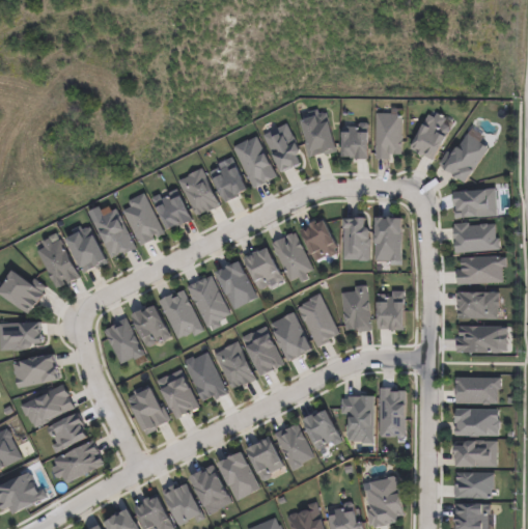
[(315,108),(317,113),(324,112),(335,150),(324,154),(321,152),(308,156),(304,142),(305,141),(300,120),(301,111),(315,108)]
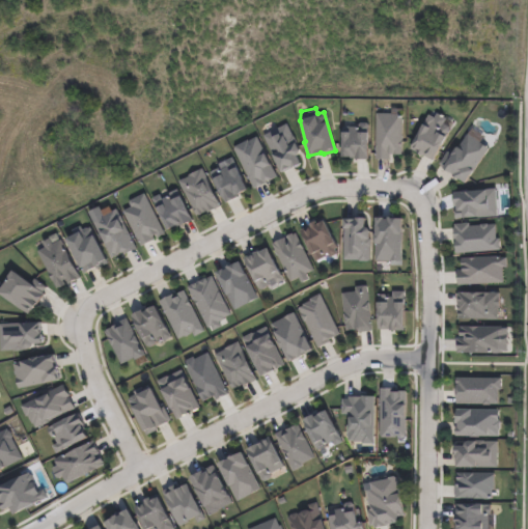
[(387,158),(381,159),(373,158),(374,113),(400,113),(400,154),(387,154),(387,158)]
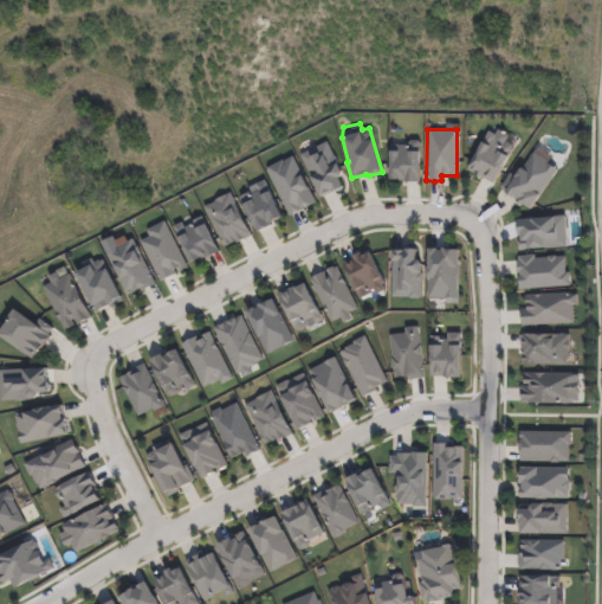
[(510,149),(491,181),(479,177),(466,169),(486,132),(493,136),(504,141),(510,146),(510,149)]
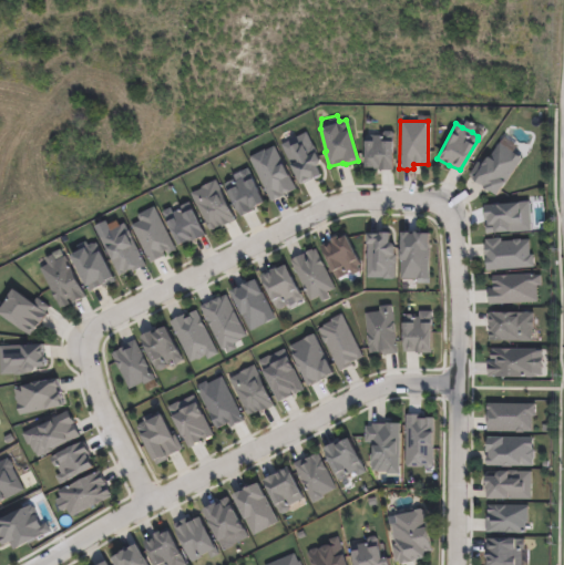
[(391,170),(386,171),(365,167),(365,130),(391,130),(391,170)]
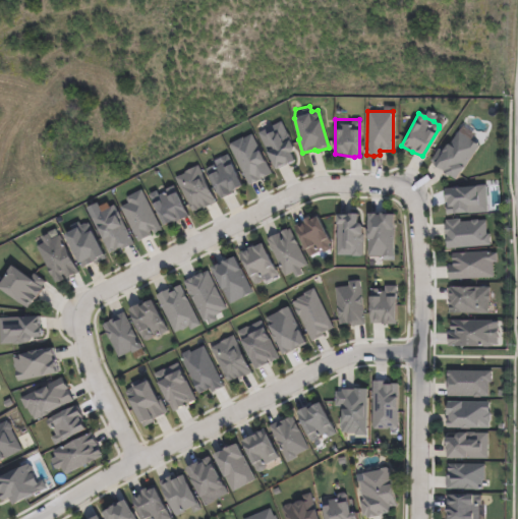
[(280,120),(293,147),(290,152),(294,159),(276,168),(256,132),(264,128),(267,134),(273,130),(271,125),(280,120)]
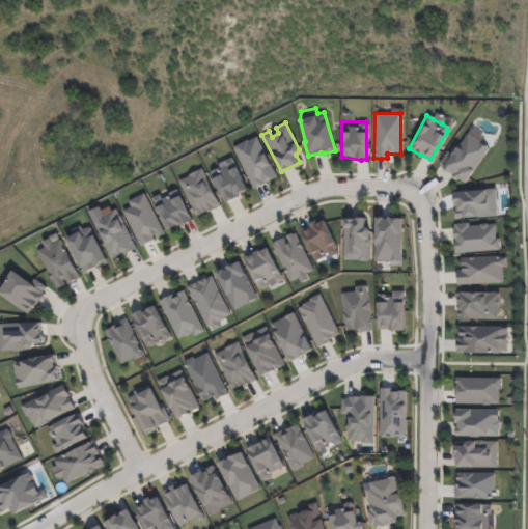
[(489,148),(464,183),(438,163),(446,150),(450,154),(467,132),(489,148)]
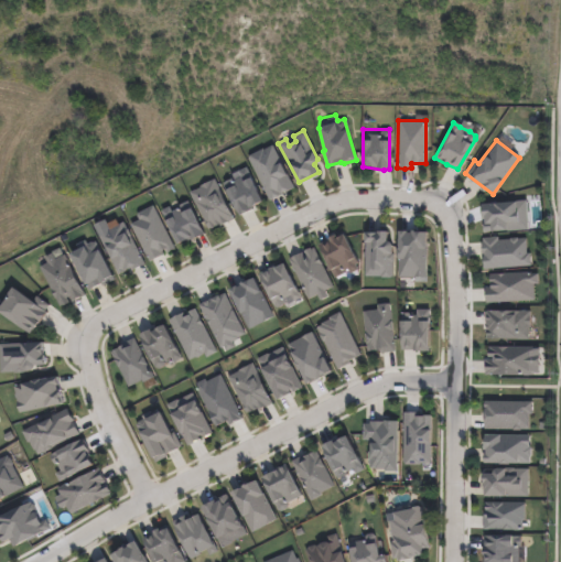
[(271,144),(293,187),(284,192),(283,190),(281,192),(281,193),(268,200),(246,157),(248,155),(248,154),(261,148),(262,149),(271,144)]
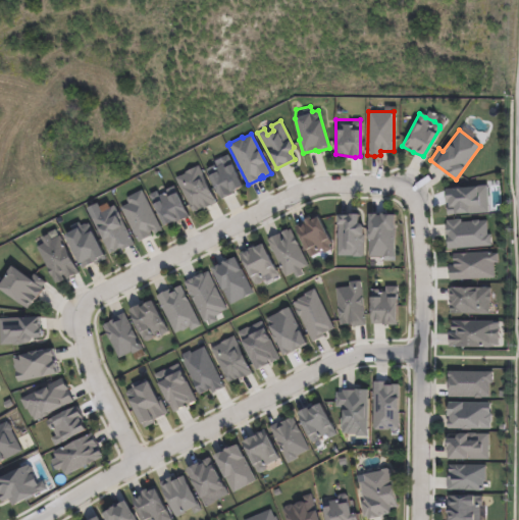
[(231,194),(221,199),(219,197),(205,168),(220,161),(218,157),(227,153),(241,188),(231,194)]
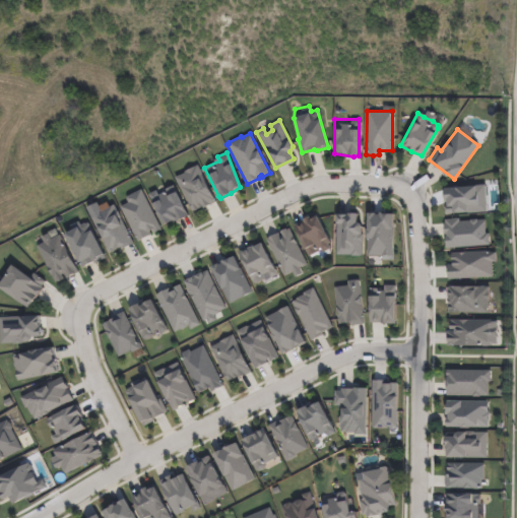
[(214,201),(192,210),(176,177),(184,171),(196,165),(214,201)]
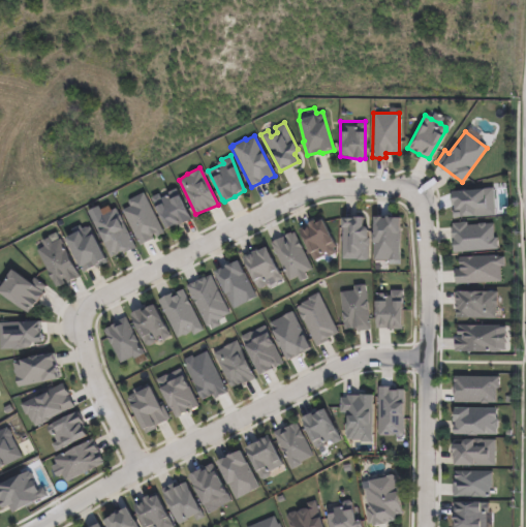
[(185,223),(167,230),(151,197),(175,185),(190,219),(185,223)]
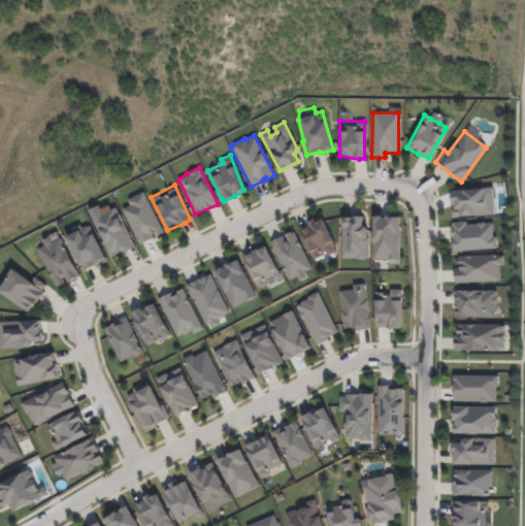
[(492,187),(494,214),(452,217),(451,207),(454,207),(454,204),(452,205),(451,190),(492,187)]
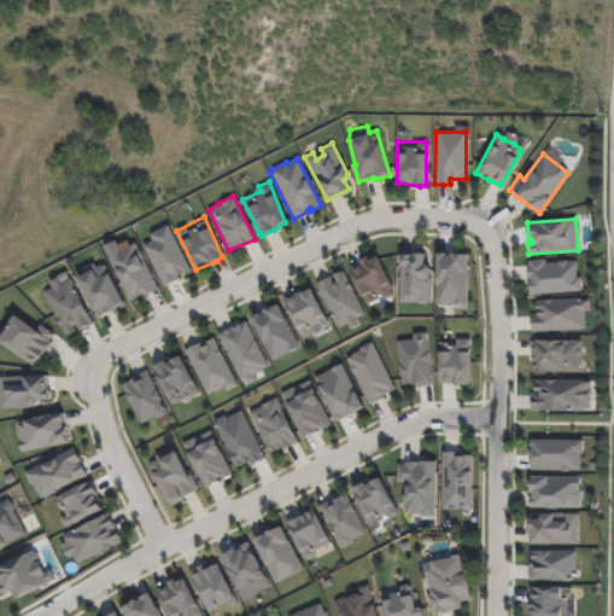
[(189,271),(181,275),(179,272),(176,274),(177,278),(162,285),(141,245),(151,239),(148,232),(165,225),(189,271)]
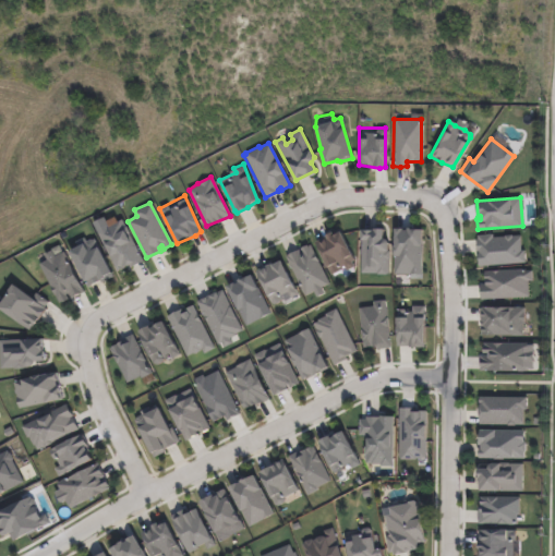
[(142,261),(129,267),(128,264),(116,270),(96,231),(121,219),(142,261)]
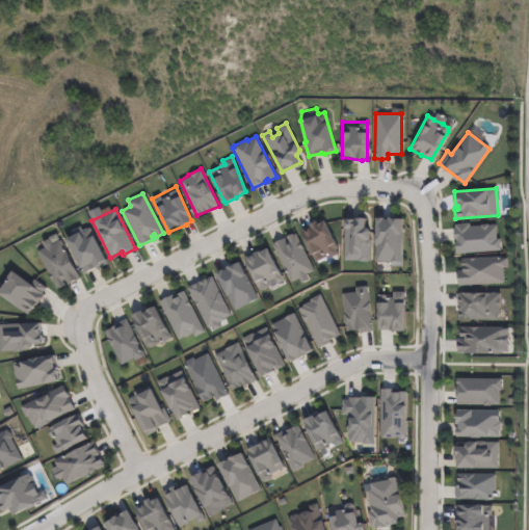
[(338,252),(331,254),(329,252),(323,255),(315,258),(301,229),(311,224),(310,219),(314,217),(324,215),(339,244),(338,246),(338,252)]
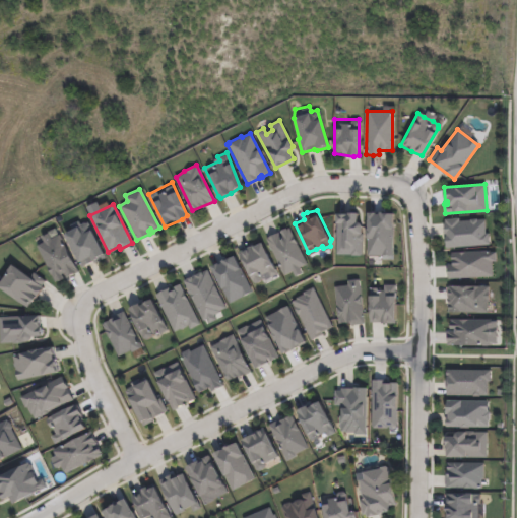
[(358,212),(358,221),(359,221),(359,222),(360,222),(361,222),(361,223),(362,223),(362,224),(363,224),(363,225),(363,227),(363,228),(363,241),(362,241),(362,255),(351,254),(335,254),(336,213),(348,213),(348,212),(358,212)]
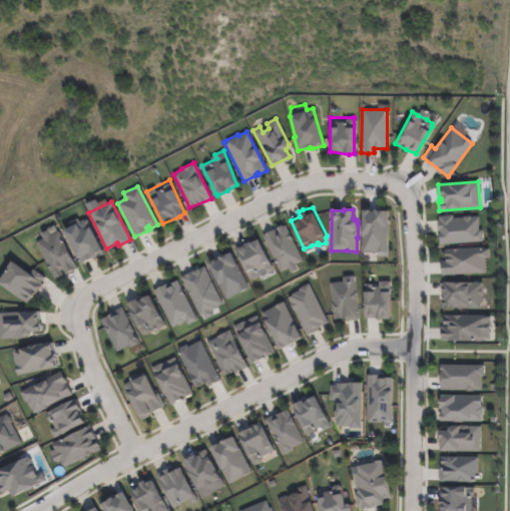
[(388,210),(388,251),(362,250),(363,209),(371,209),(371,210),(374,210),(374,209),(379,209),(379,210),(388,210)]
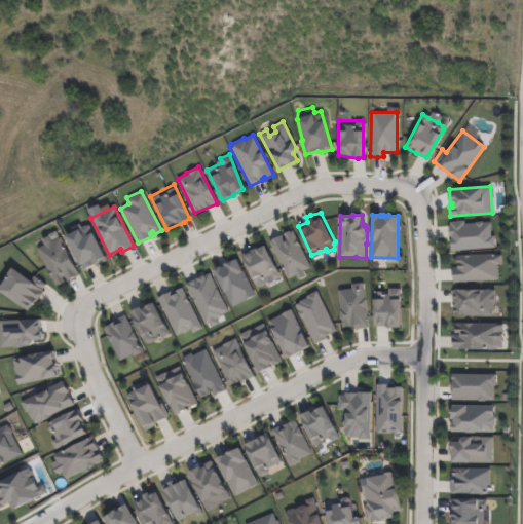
[(463,220),(463,223),(475,222),(475,221),(482,221),(482,222),(489,221),(490,235),(494,235),(495,247),(450,251),(449,236),(448,224),(449,224),(449,221),(463,220)]
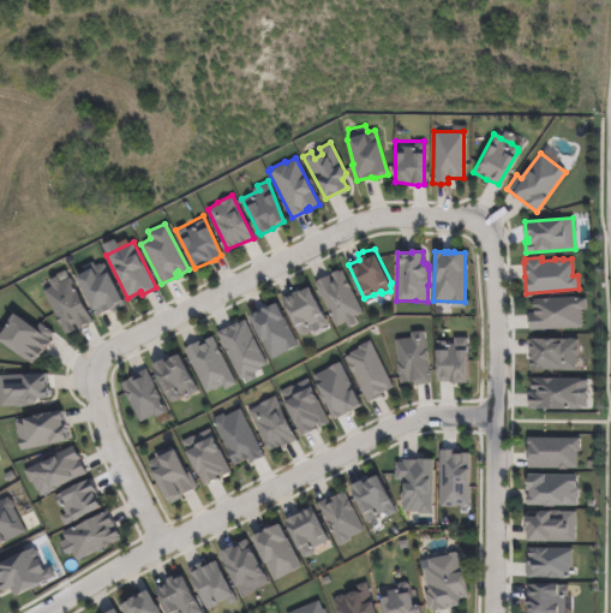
[(121,304),(96,315),(77,279),(78,273),(102,262),(121,304)]
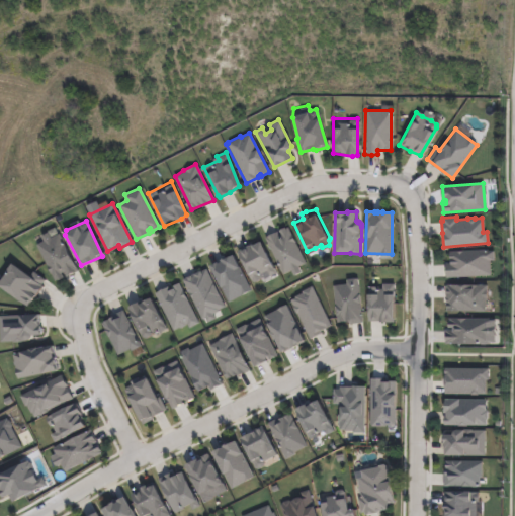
[(298,265),(299,269),(292,271),(290,268),(282,271),(265,235),(271,231),(281,226),(288,225),(304,259),(298,265)]
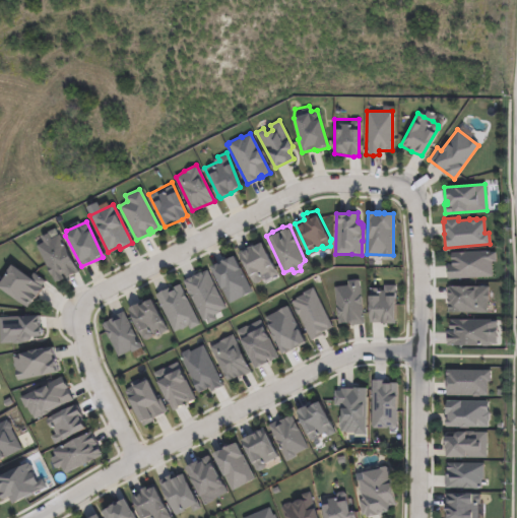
[(57,234),(75,271),(64,277),(63,274),(60,275),(62,280),(54,282),(36,246),(44,243),(41,237),(46,234),(49,238),(57,234)]
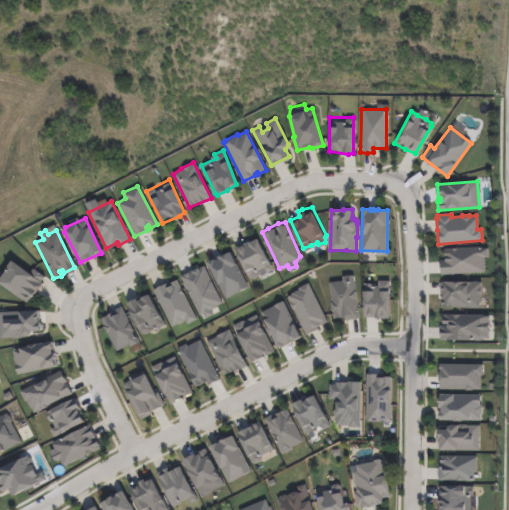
[(273,266),(265,270),(264,267),(257,270),(257,273),(251,275),(248,274),(235,247),(256,235),(273,266)]
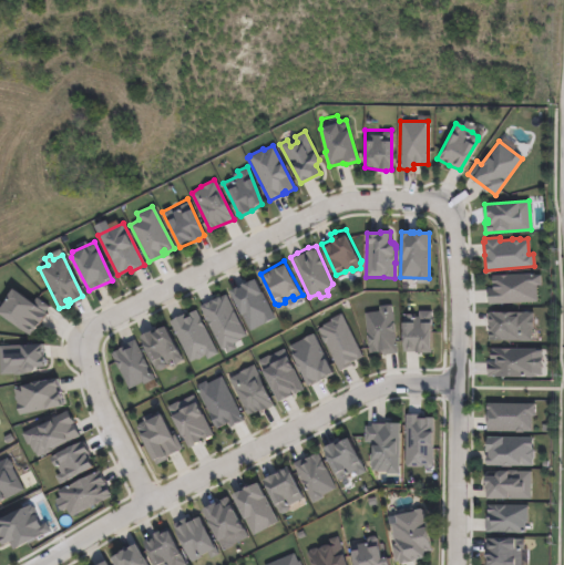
[(535,300),(488,302),(486,289),(491,289),(491,281),(493,271),(536,268),(539,270),(539,284),(535,284),(535,300)]
